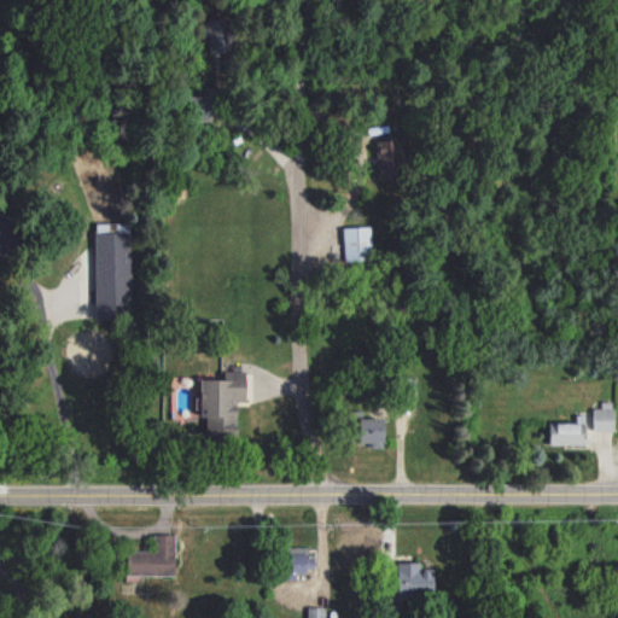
[(210,56),(234,48),(225,15),(200,23),(210,56)]
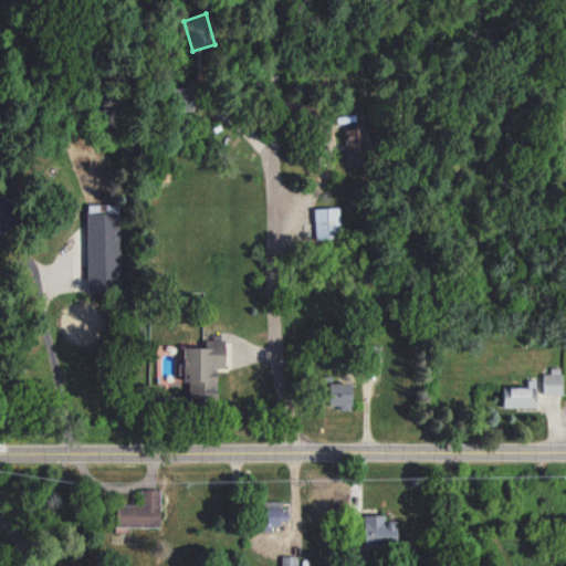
[(169,90),(170,112),(192,111),(191,87),(169,90)]
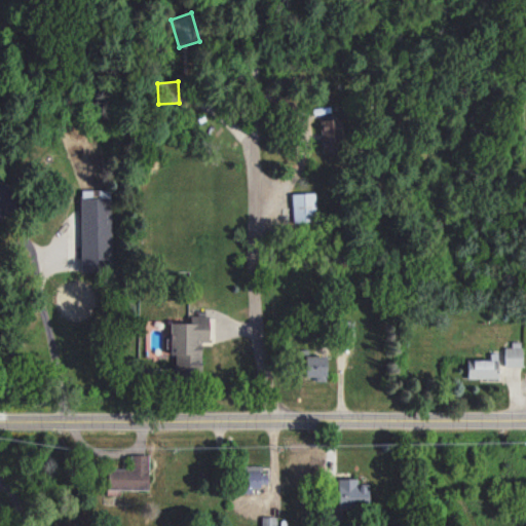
[(340,118),(320,119),(321,152),(341,151),(340,118)]
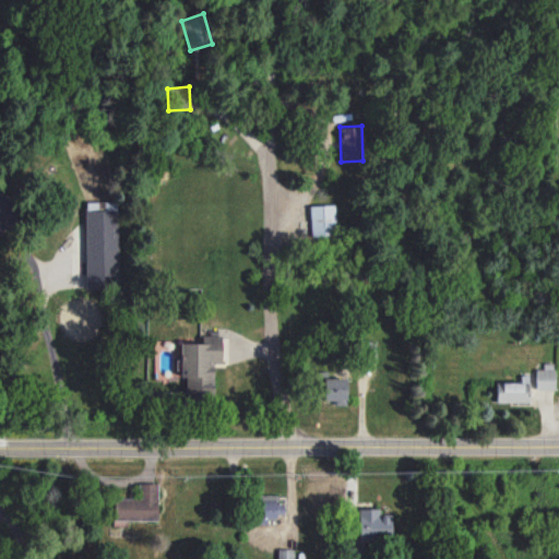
[(311,237),(336,236),(335,204),(310,205),(311,237)]
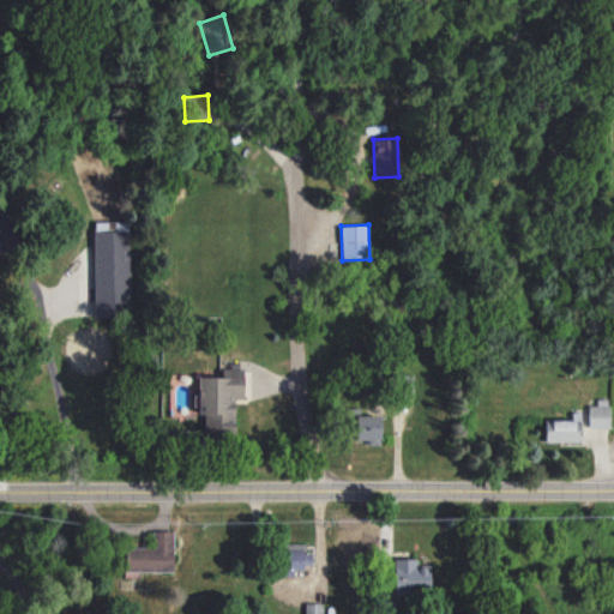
[(94,317),(131,315),(128,230),(92,232),(94,317)]
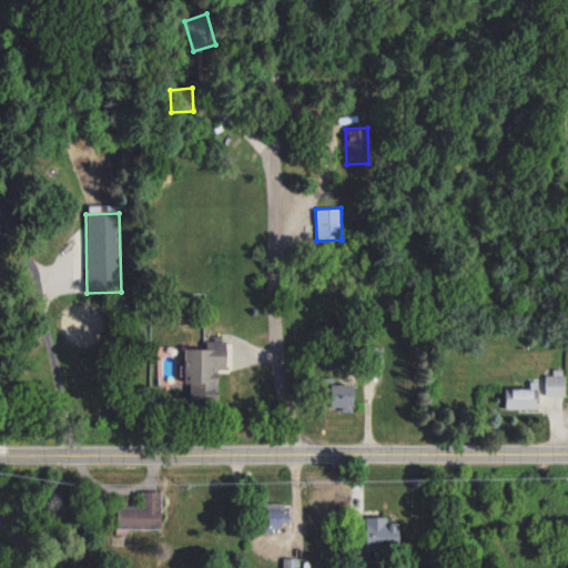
[(189,401),(216,402),(216,369),(224,369),(224,342),(204,342),(204,350),(183,348),(182,383),(189,383),(189,401)]
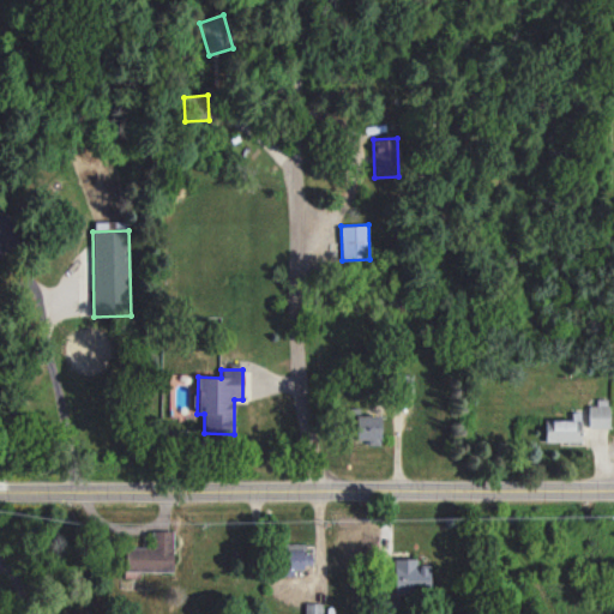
[(609,405),(588,405),(589,428),(609,428),(609,405)]
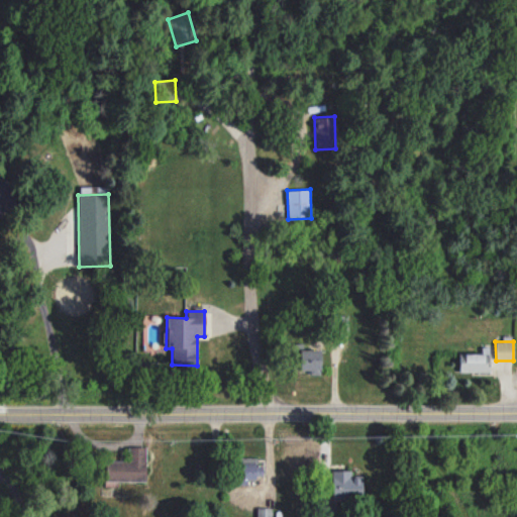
[(320,349),(302,349),(303,343),(295,343),(295,369),(309,370),(309,375),(319,375),(320,349)]
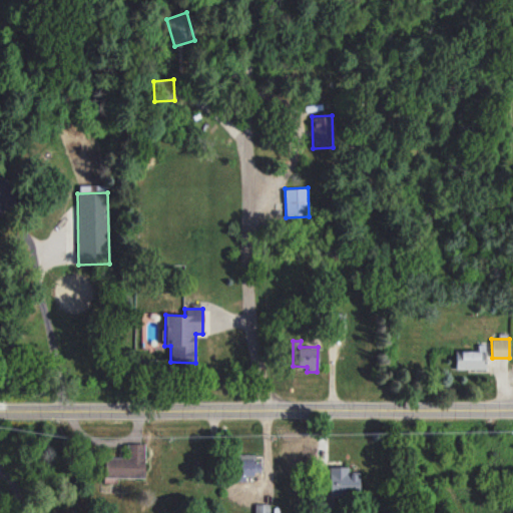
[(455,369),(485,370),(486,345),(478,345),(477,351),(456,350),(455,369)]
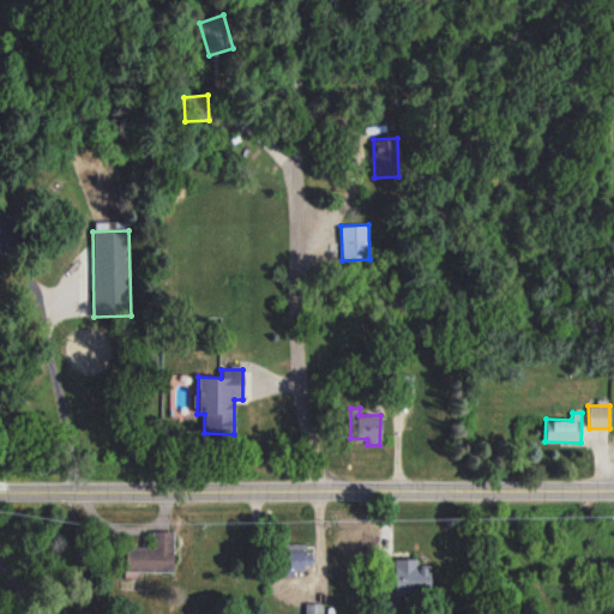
[(173,530),(152,530),(152,547),(125,547),(125,577),(137,577),(137,571),(173,571),(173,530)]
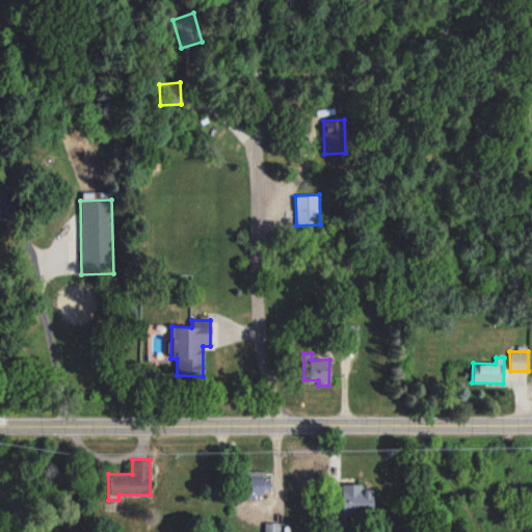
[(270,479),(264,479),(264,471),(243,471),(244,499),(254,499),(254,491),(270,491),(270,479)]
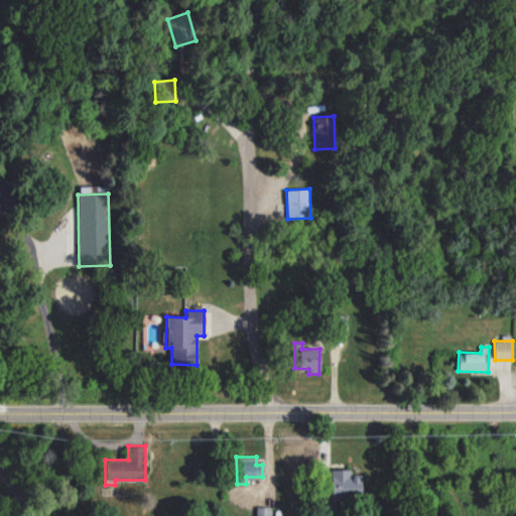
[(331,470),(332,498),(362,498),(361,476),(350,476),(350,469),(331,470)]
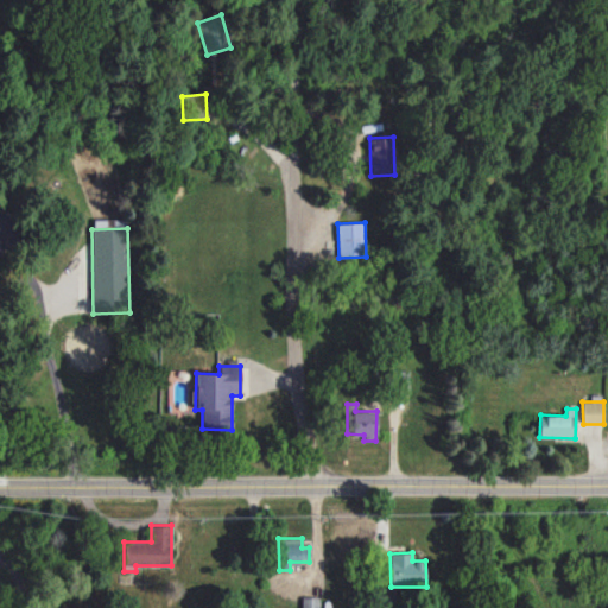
[(302,607),(318,607),(320,597),(302,597),(302,607)]
